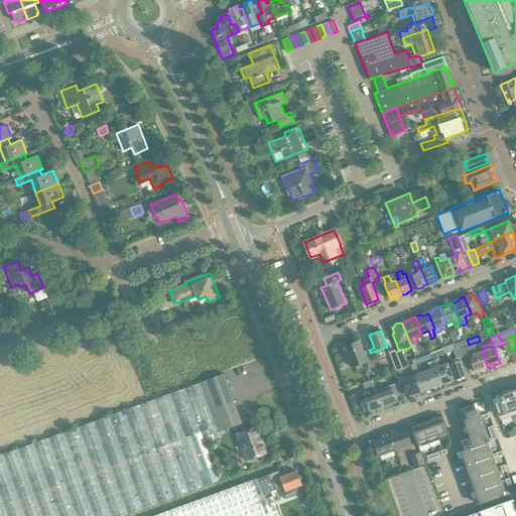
[(457,349),(469,345),(467,340),(455,345),(457,349)]
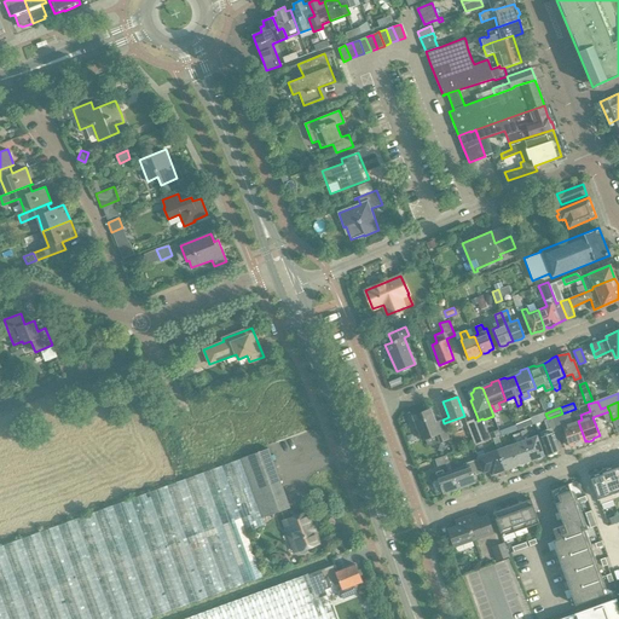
[(441,443),(450,439),(443,420),(435,422),(431,409),(412,416),(422,440),(424,439),(427,445),(431,446),(441,443)]
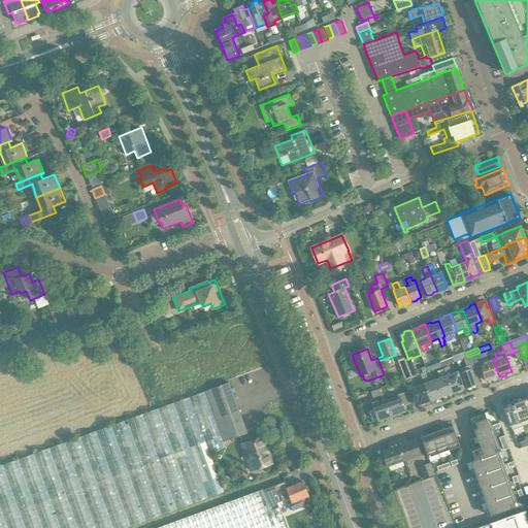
[(485,351),(472,356),(476,368),(481,366),(486,381),(491,378),(493,380),(497,378),(497,376),(499,376),(493,359),(489,361),(485,351)]
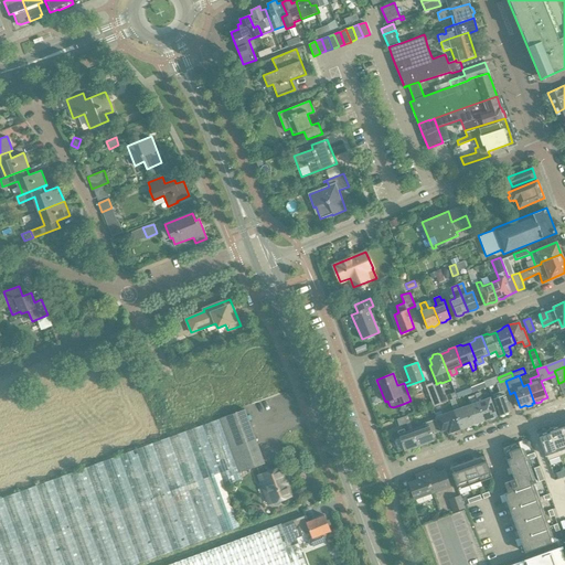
[(497,376),(484,381),(487,387),(500,382),(498,377),(497,377),(497,376)]
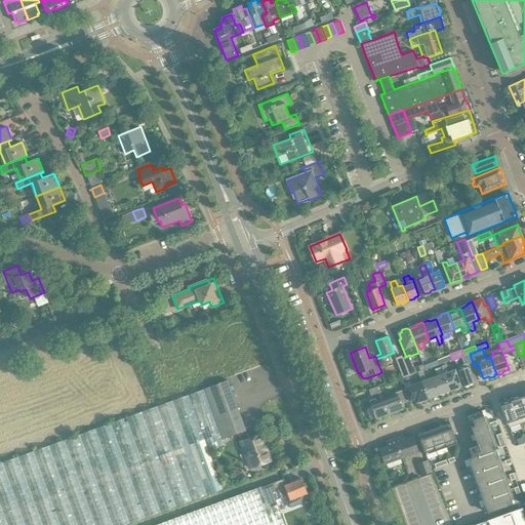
[(438,361),(440,364),(452,360),(450,354),(449,354),(450,356),(438,361)]
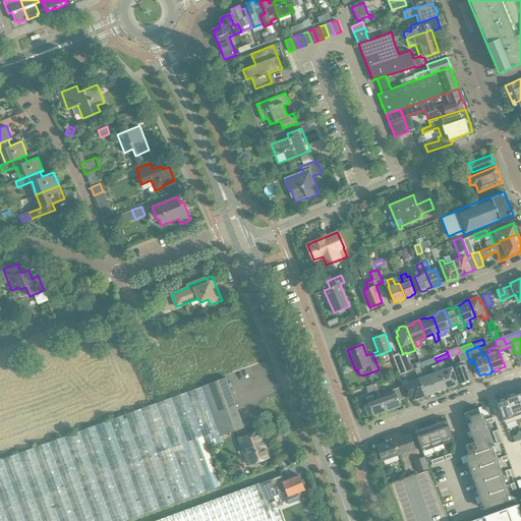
[(470,363),(466,351),(458,353),(461,361),(456,363),(457,367),(454,368),(460,383),(461,383),(463,384),(466,383),(466,381),(471,379),(465,364),(470,363)]
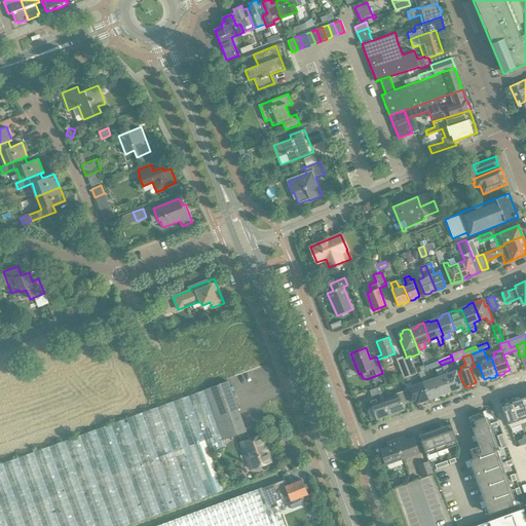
[(404,359),(403,357),(410,376),(417,373),(410,355),(406,358),(404,359)]
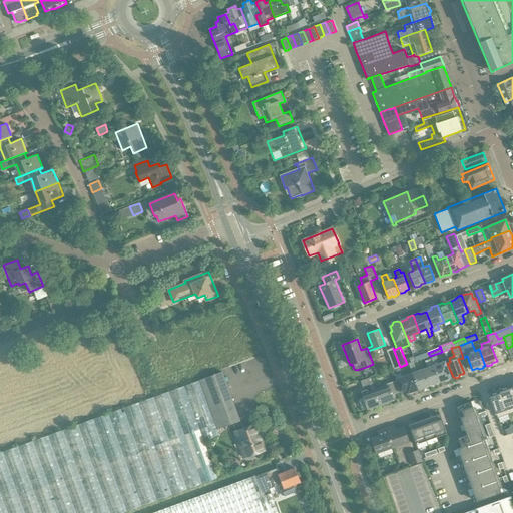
[(386,350),(394,369),(400,367),(393,348),(386,350)]
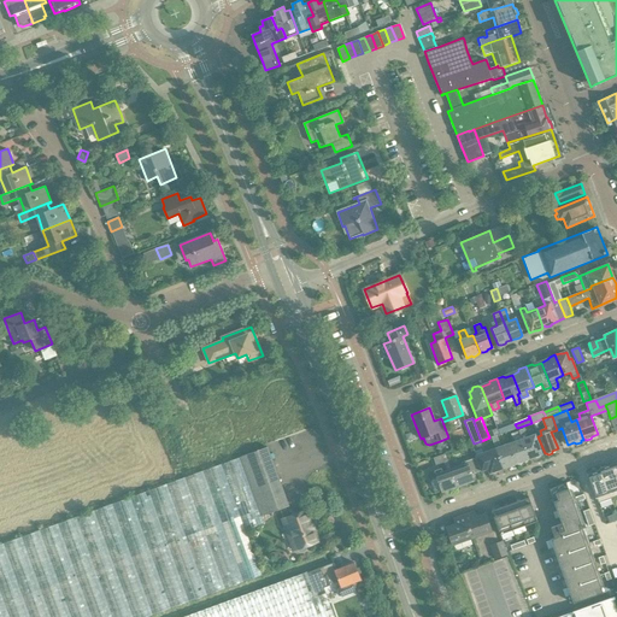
[(523,429),(518,430),(529,459),(534,457),(536,458),(540,457),(540,454),(542,454),(535,434),(526,438),(523,429)]
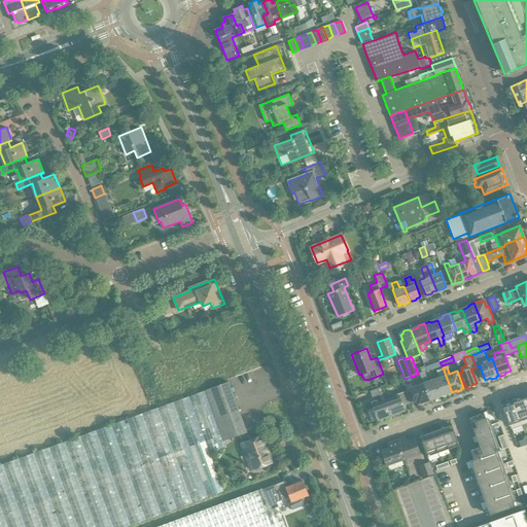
[(441,377),(434,379),(441,396),(442,395),(443,396),(446,395),(447,394),(452,392),(443,367),(436,371),(438,375),(440,375),(441,377)]
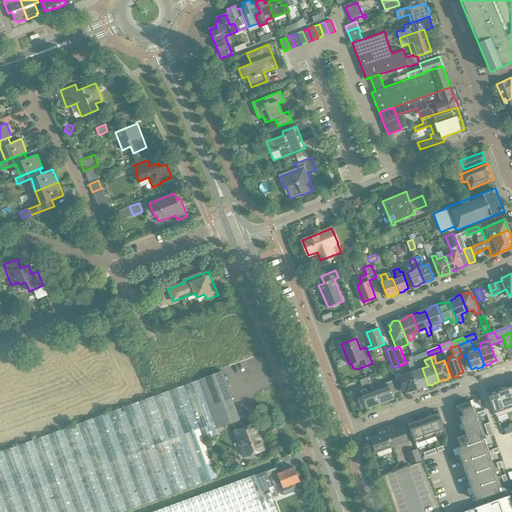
[(411,372),(417,389),(422,387),(423,388),(427,387),(427,385),(428,385),(422,368),(415,370),(412,361),(408,363),(411,372)]
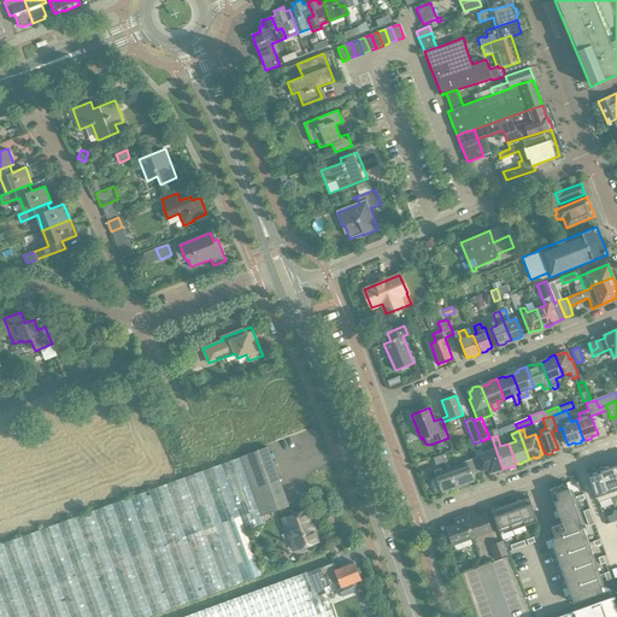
[(262,516),(289,506),(268,447),(0,544),(0,616),(146,616),(262,575),(246,530),(264,523),(262,516)]
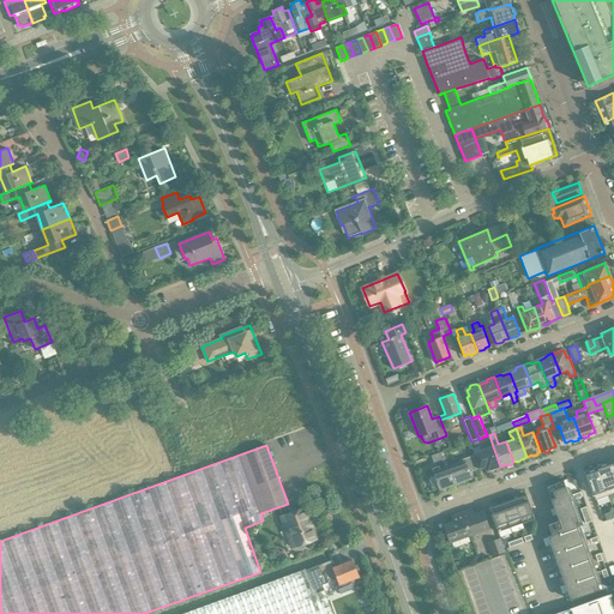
[(480,446),(473,449),(473,451),(474,456),(479,469),(486,465),(487,471),(488,470),(491,471),(494,470),(494,468),(500,467),(493,446),(481,451),(480,446)]
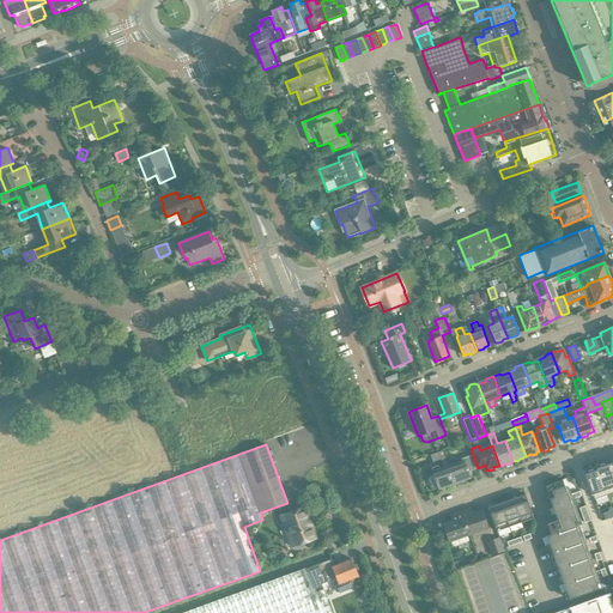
[(439,489),(454,483),(448,466),(442,450),(430,455),(434,462),(441,460),(444,467),(439,468),(438,466),(431,468),(439,489)]
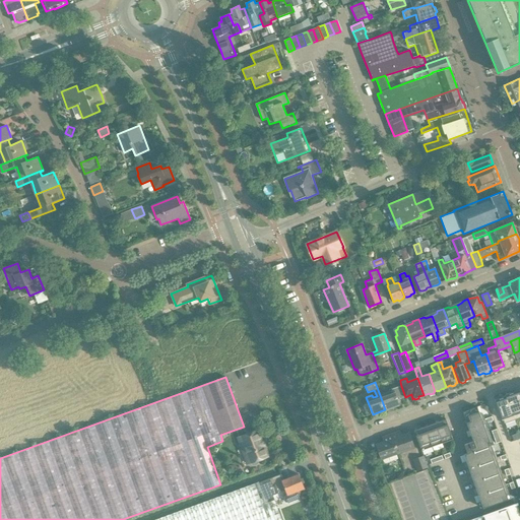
[(405,397),(401,386),(388,390),(389,392),(380,395),(385,409),(399,405),(396,397),(398,397),(399,399),(405,397)]
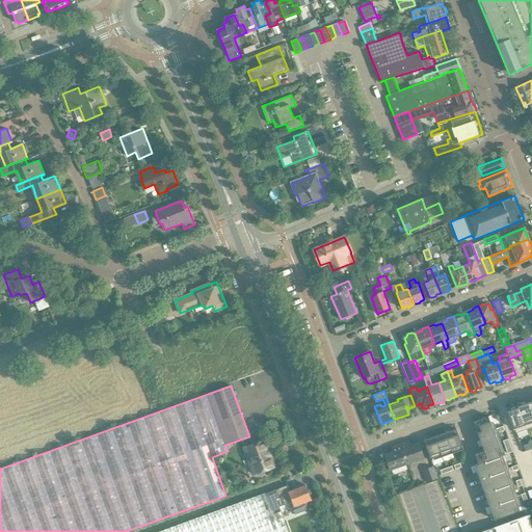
[(531,411),(528,400),(517,404),(527,430),(531,427),(531,411)]
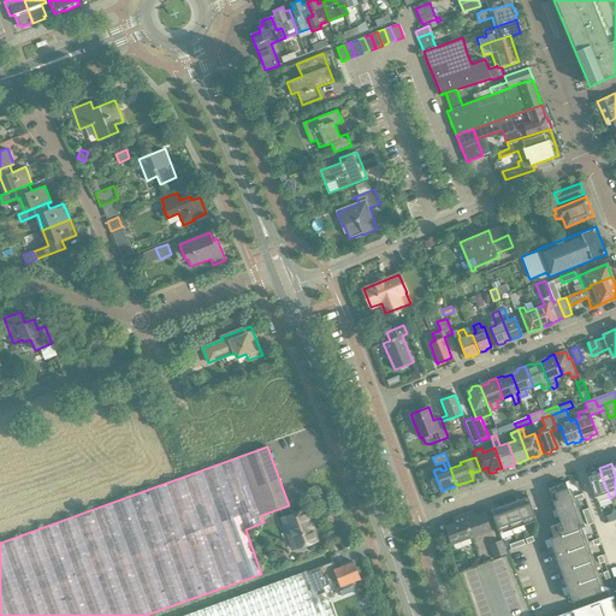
[(599,469),(587,474),(597,502),(610,498),(599,468),(598,468),(599,469)]
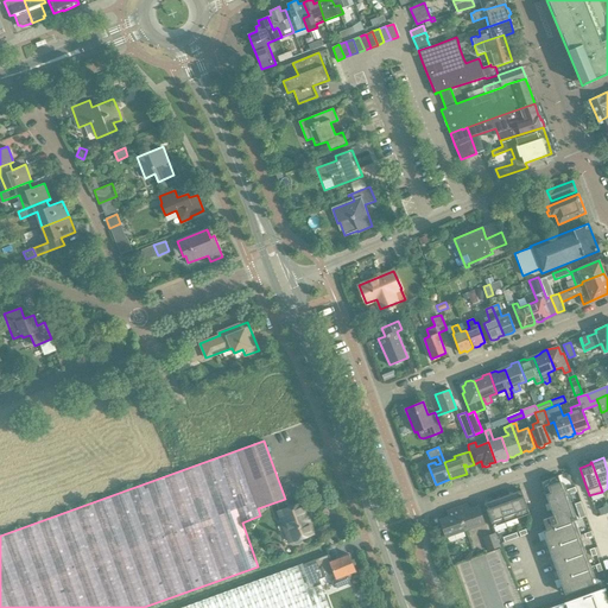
[(543,519),(546,529),(543,531),(565,594),(597,582),(575,520),(577,519),(569,494),(565,495),(558,475),(542,481),(553,515),(549,517),(549,518),(543,519)]
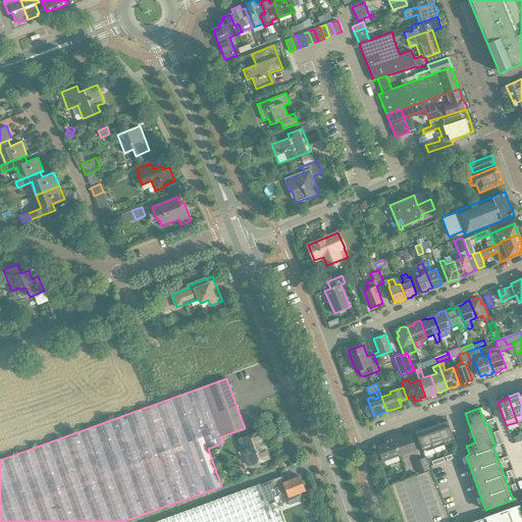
[(444,445),(455,440),(448,421),(436,424),(444,445)]
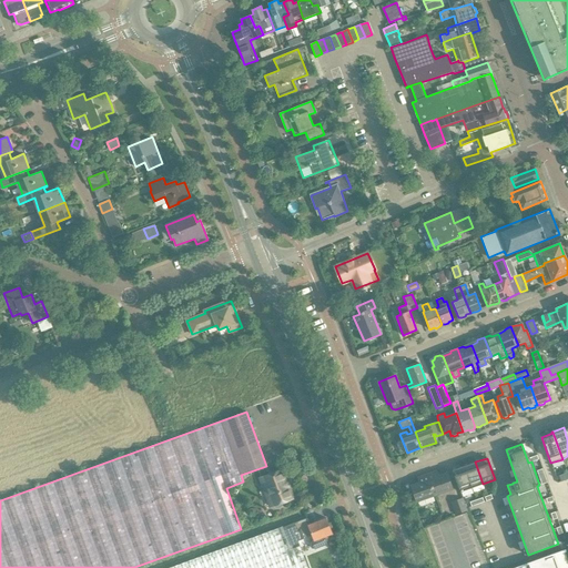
[(475,462),(464,466),(472,488),(483,484),(475,462)]
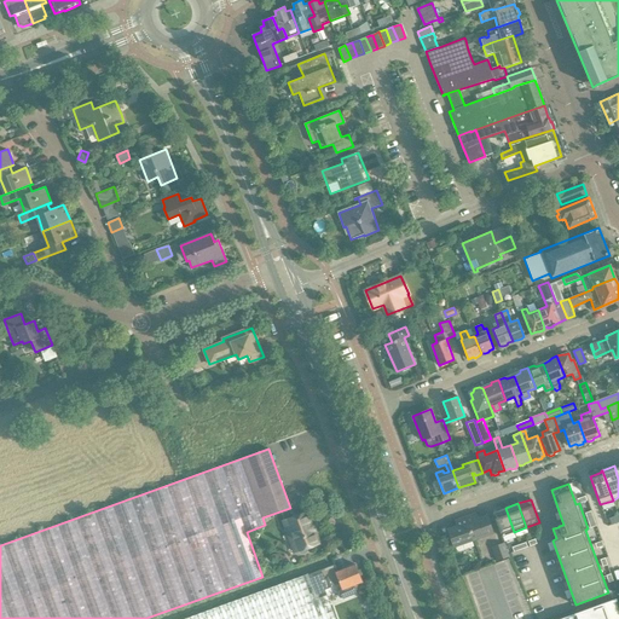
[(493,513),(502,537),(514,532),(505,508),(493,513)]
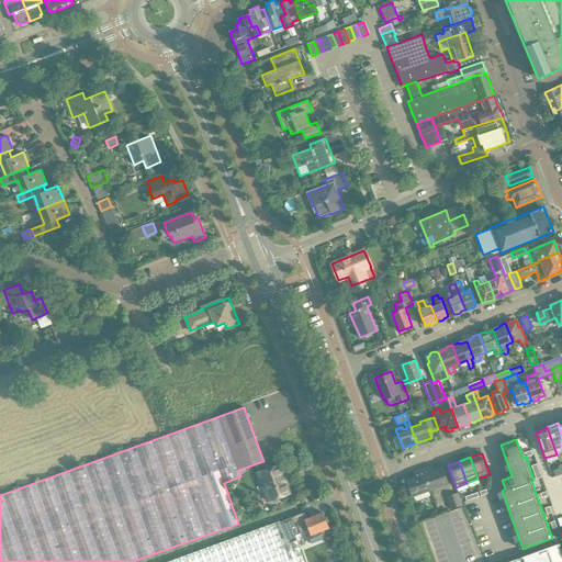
[(537,463),(531,465),(536,479),(541,478),(537,463)]
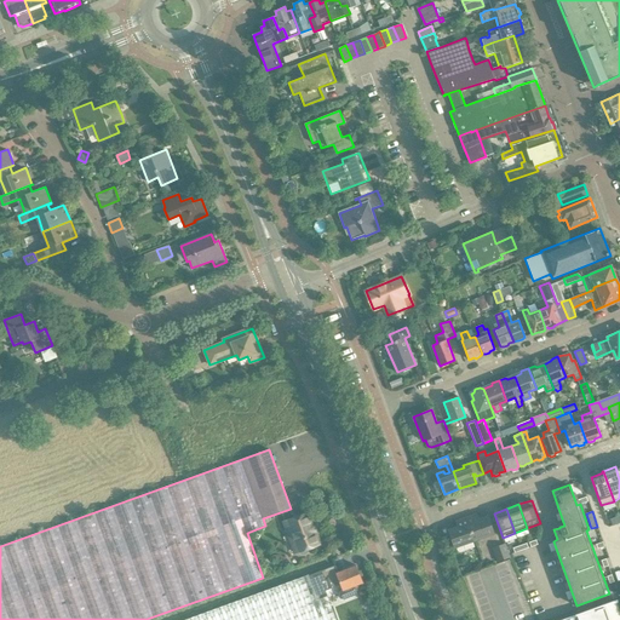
[(488,516),(478,518),(477,514),(466,517),(475,541),(494,534),(488,516)]
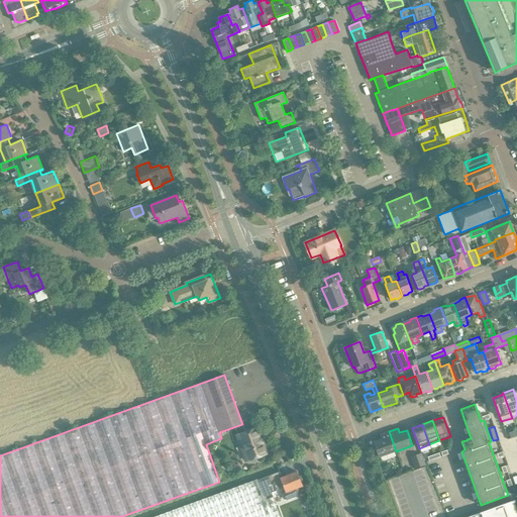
[(257,456),(266,453),(256,429),(237,436),(240,445),(243,444),(249,459),(248,459),(249,461),(250,462),(252,462),(255,461),(256,460),(257,458),(257,456)]
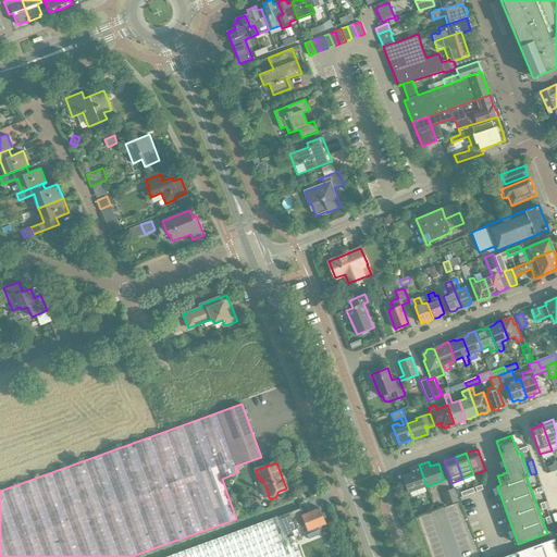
[(411,473),(403,475),(409,492),(426,486),(419,465),(409,468),(411,473)]
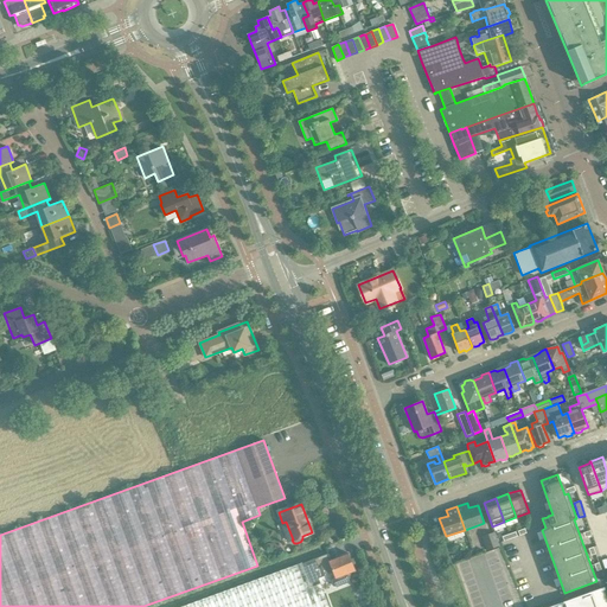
[(483,537),(487,550),(499,545),(493,532),(483,537)]
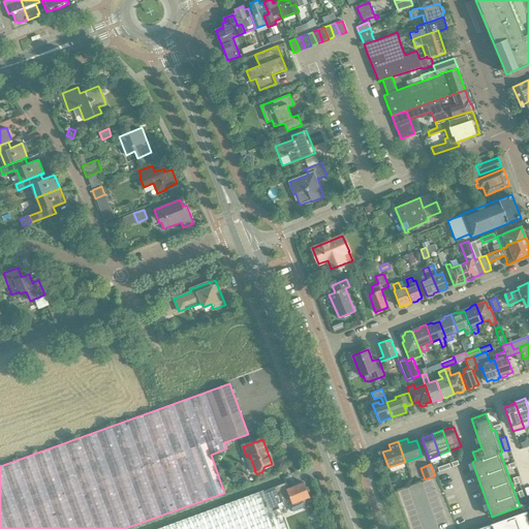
[(286,528),(277,502),(283,500),(290,497),(292,503),(291,504),(290,505),(290,506),(291,510),(292,511),(294,511),(306,507),(303,500),(310,497),(305,483),(288,489),(286,483),(275,487),(272,488),(272,487),(235,501),(157,528),(286,528)]
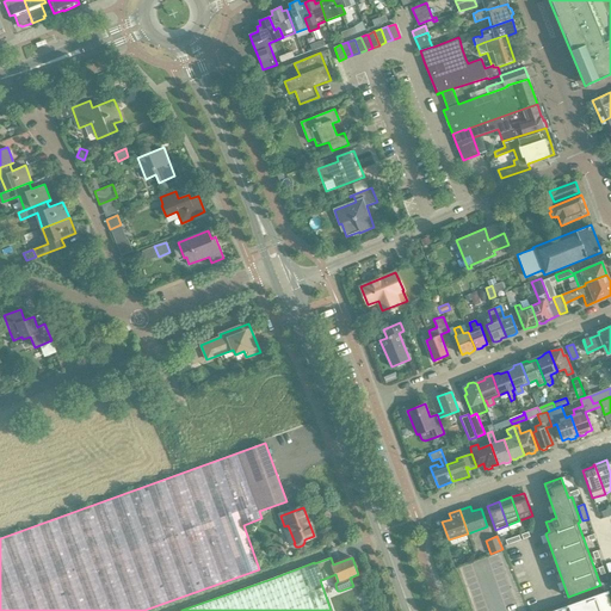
[(554,610),(610,610),(610,602),(608,593),(609,593),(608,592),(554,610)]
